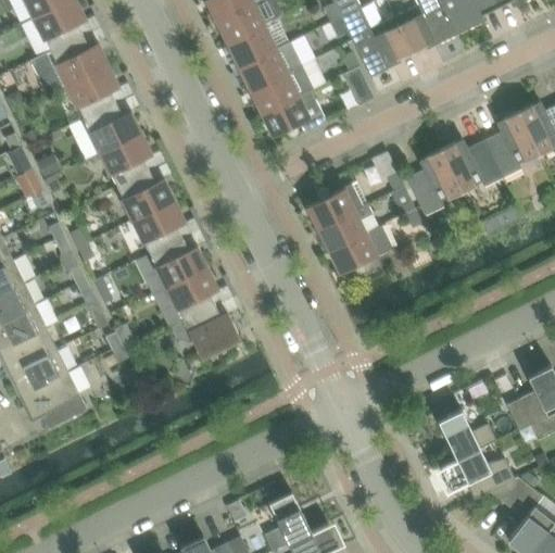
[(26,0),(36,19),(73,0),(26,0)]
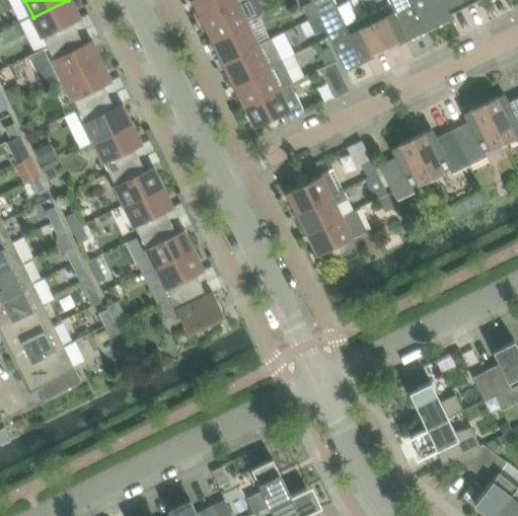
[(68,0),(33,17),(49,49),(79,34),(79,33),(74,35),(69,25),(80,20),(70,0),(68,0)]
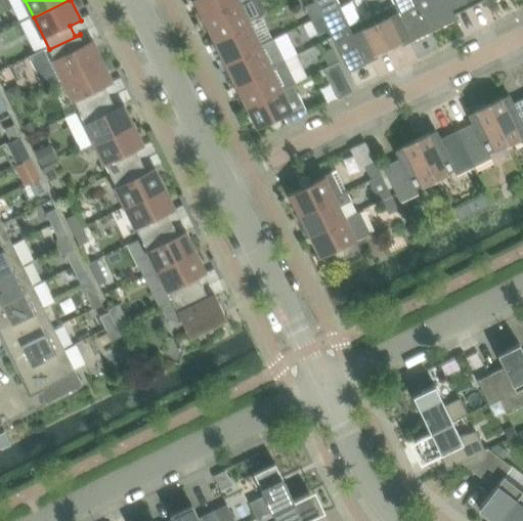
[(197,0),(207,20),(238,4),(238,3),(245,0),(197,0)]
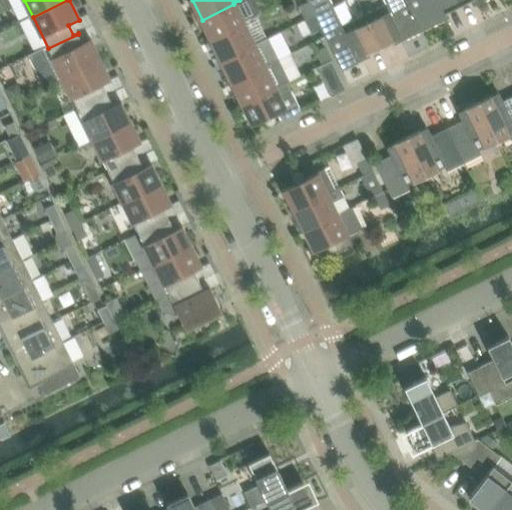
[(202,20),(212,41),(244,26),(261,18),(250,0),(242,0),(233,4),(202,20)]
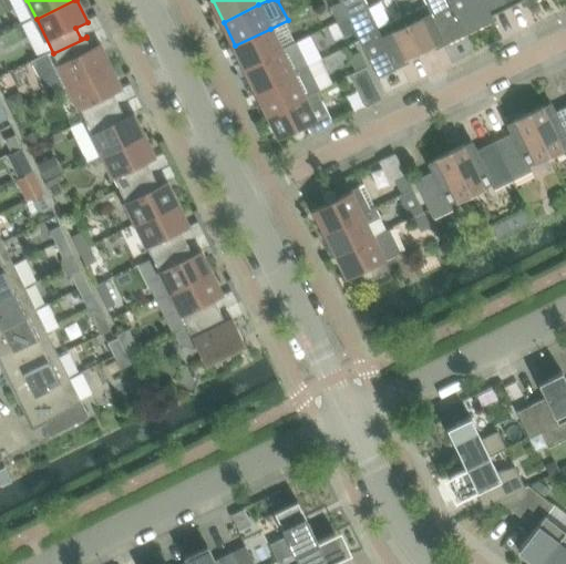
[(339,0),(349,19),(369,10),(364,0),(339,0)]
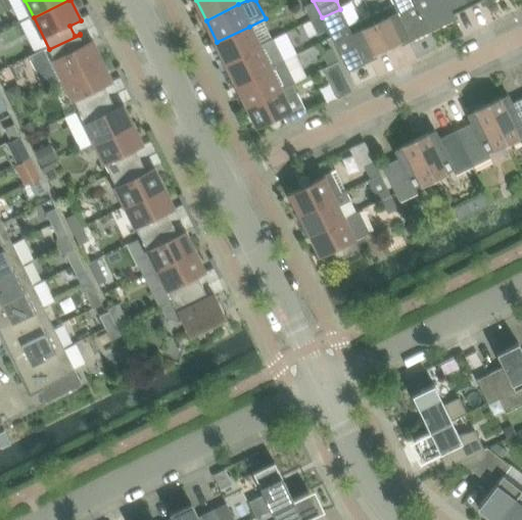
[(391,0),(395,6),(373,17),(388,49),(408,40),(409,44),(430,34),(414,0),(391,0)]
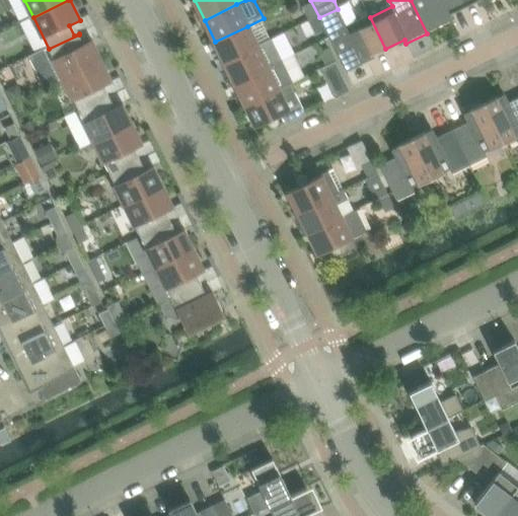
[(411,0),(427,33),(448,22),(447,19),(465,10),(460,0),(411,0)]
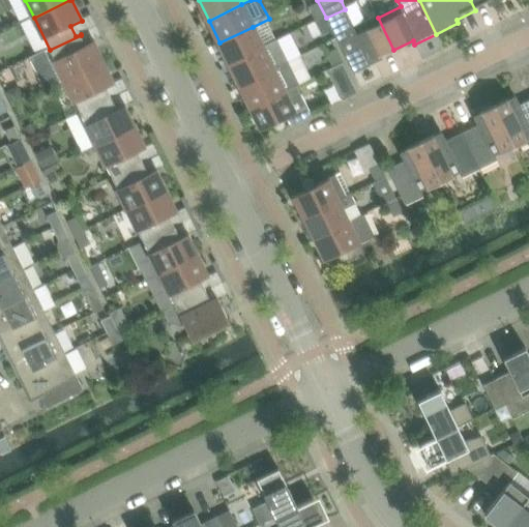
[(504,0),(470,0),(475,10),(495,1),(496,4),(504,0)]
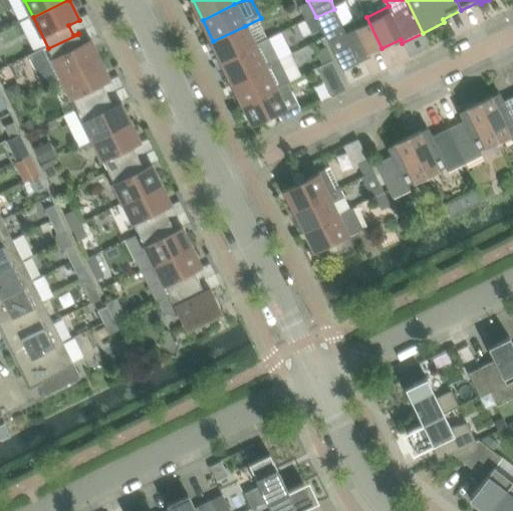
[(300,10),(306,22),(315,18),(310,6),(300,10)]
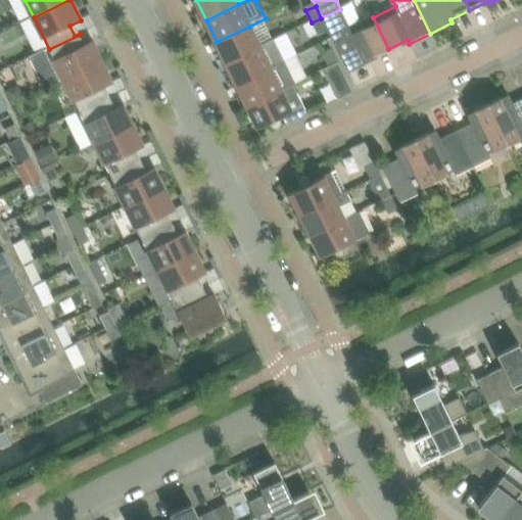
[(340,9),(322,17),(349,74),(371,62),(370,58),(388,49),(373,17),(350,29),(340,9)]
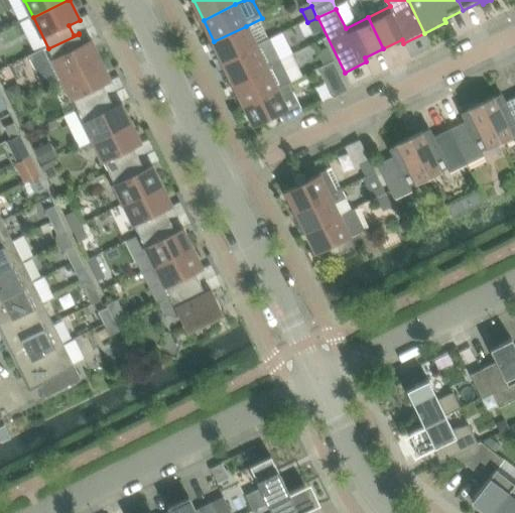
[(316,18),(307,22),(314,37),(325,32),(316,18)]
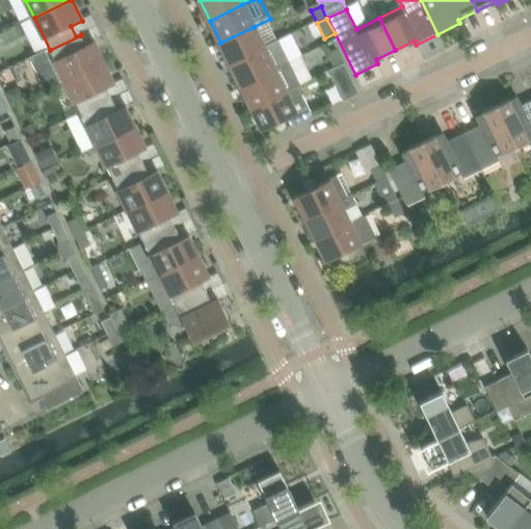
[(220,43),(232,65),(265,49),(254,27),(220,43)]
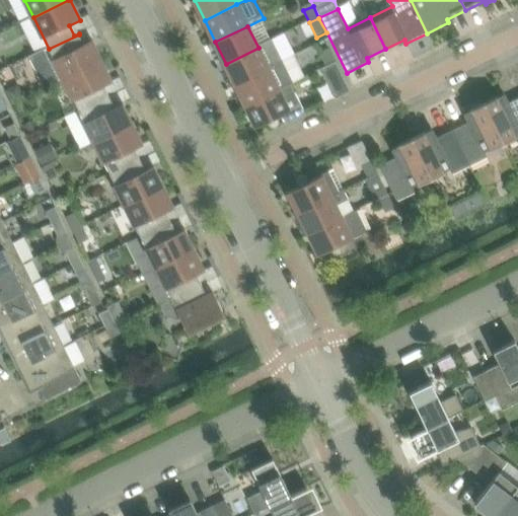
[(49,49),(29,59),(45,90),(64,80),(101,63),(90,42),(80,47),(75,37),(79,34),(49,49)]
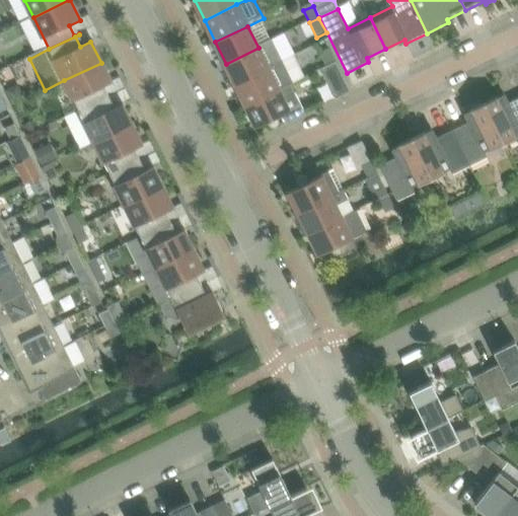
[(226,64),(236,85),(283,63),(272,42),(259,48),(226,64)]
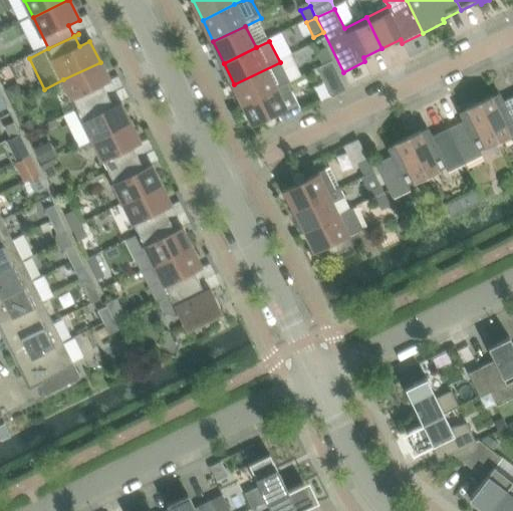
[(326,49),(316,54),(323,67),(333,62),(326,49)]
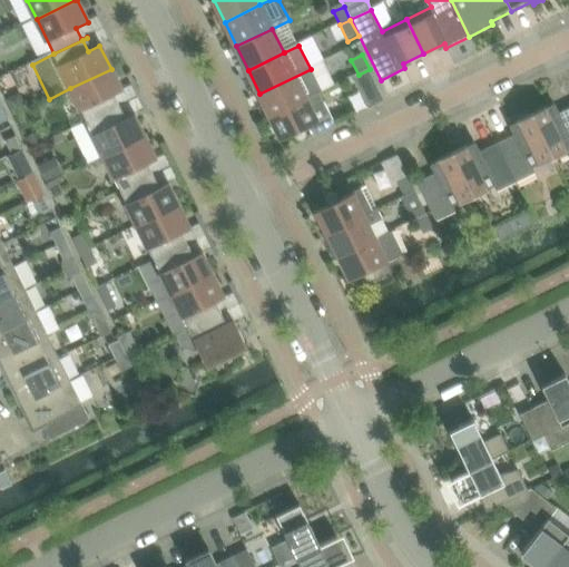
[(70,88),(88,123),(120,107),(120,106),(116,108),(110,97),(123,91),(111,69),(70,88)]
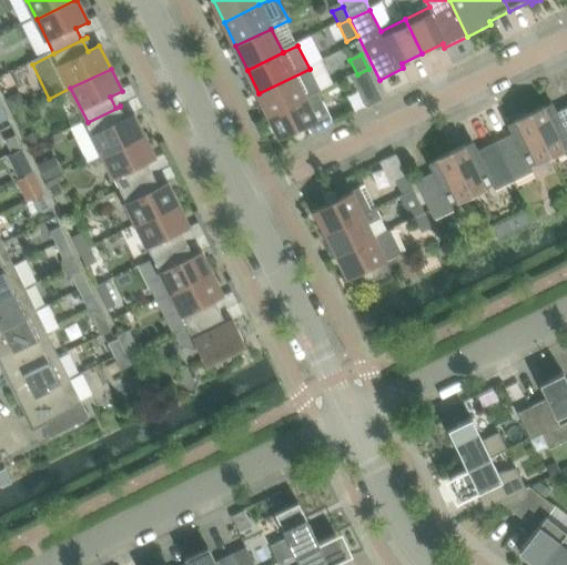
[(259,93),(271,118),(319,93),(321,92),(310,69),(259,93)]
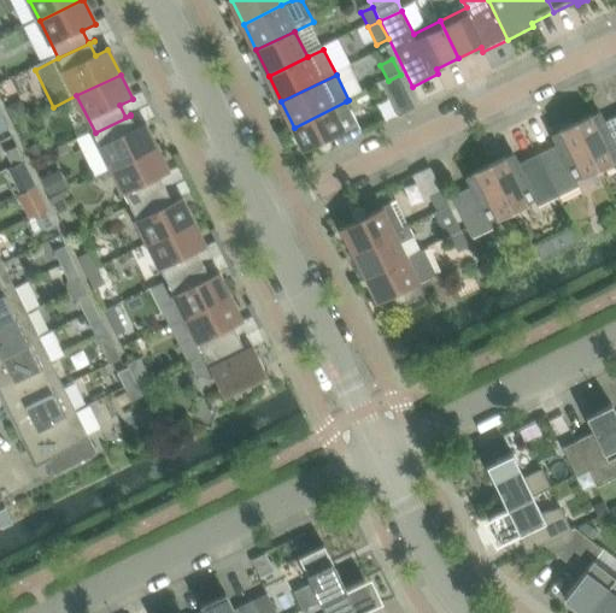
[(382,83),(400,119),(417,111),(400,75),(388,81),(382,83)]
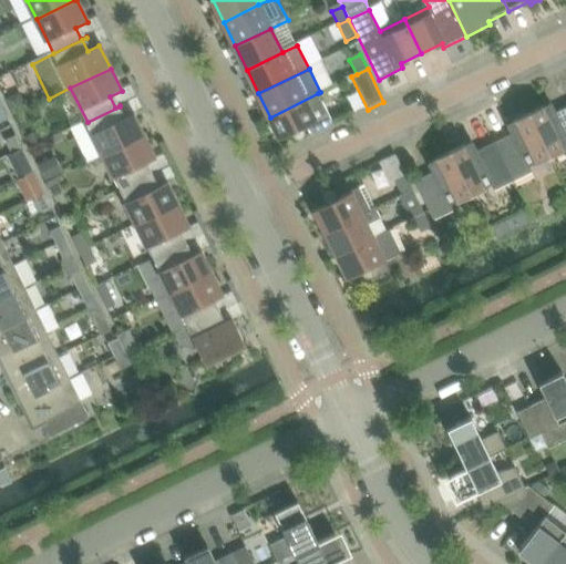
[(318,93),(270,118),(281,140),(292,134),(294,137),(295,139),(296,139),(297,140),(298,140),(300,141),(301,140),(304,140),(305,137),(306,136),(306,134),(306,133),(305,131),(307,130),(310,137),(333,125),(318,93)]
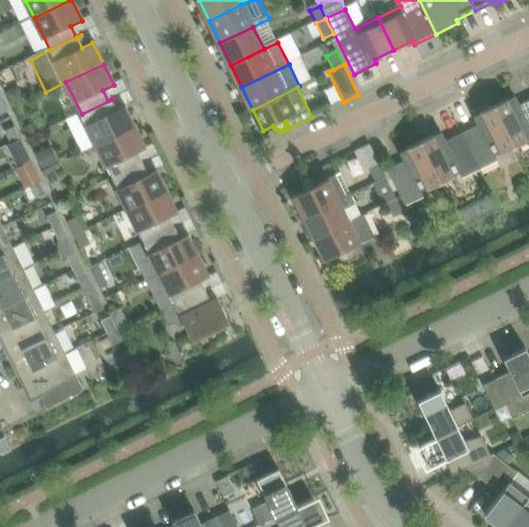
[(5,94),(11,108),(12,108),(25,101),(22,94),(12,91),(5,94)]
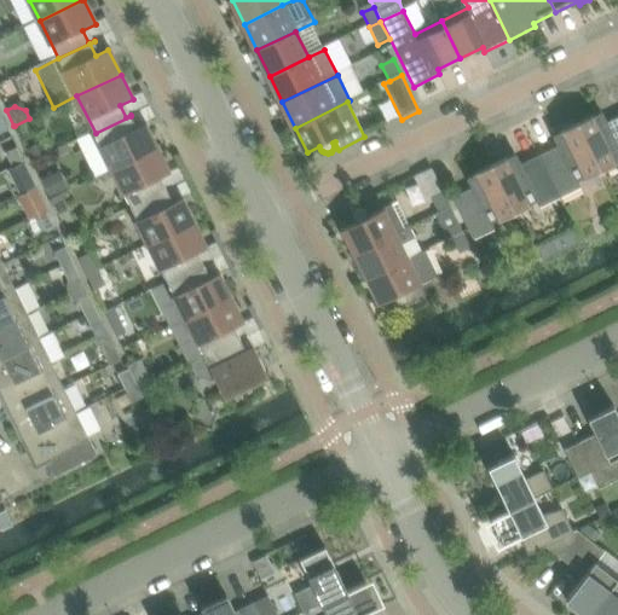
[(96,133),(114,170),(157,150),(145,125),(132,132),(126,120),(132,116),(131,116),(96,133)]
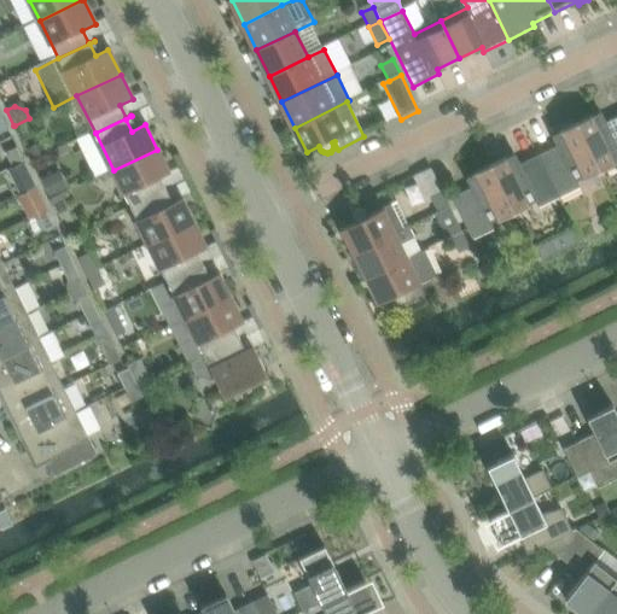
[(593,118),(577,126),(600,171),(616,163),(615,162),(616,161),(616,121),(606,126),(601,116),(594,120),(593,118)]
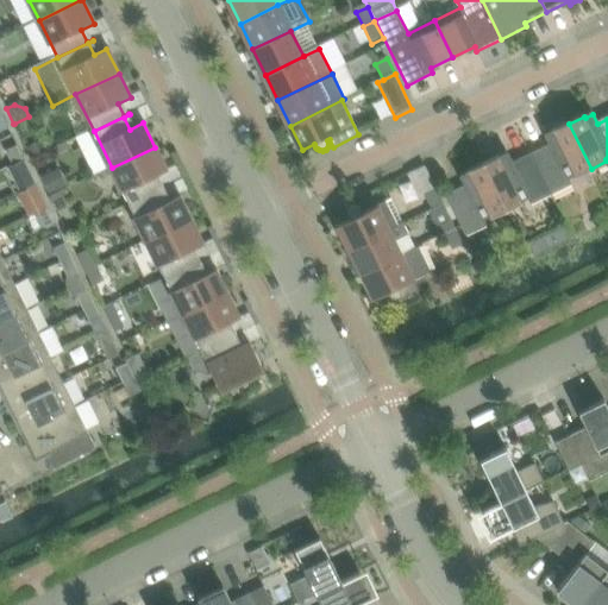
[(552,146),(532,156),(552,196),(574,187),(569,178),(575,175),(576,176),(591,169),(569,124),(553,131),(555,133),(547,137),(552,146)]
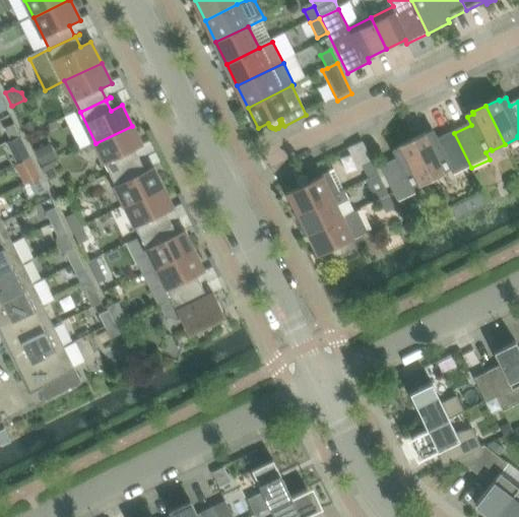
[(36,123),(23,128),(27,137),(40,132),(36,123)]
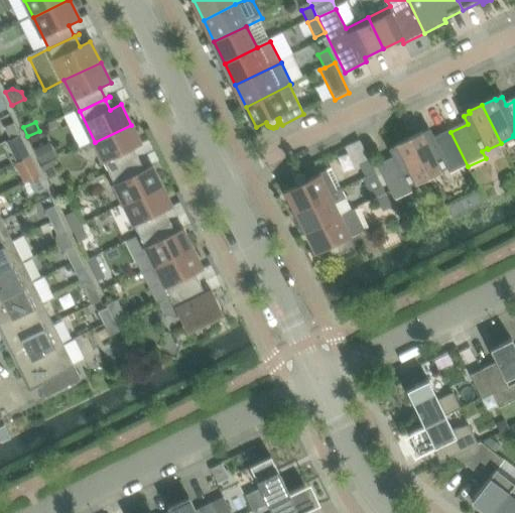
[(95,142),(110,173),(140,159),(139,158),(135,161),(130,151),(141,145),(131,125),(95,142)]
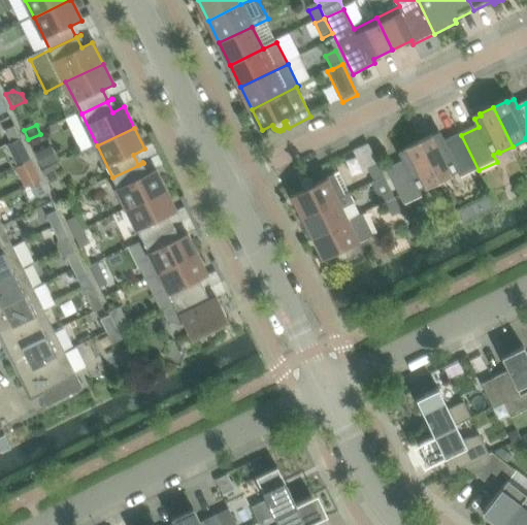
[(15,129),(6,133),(6,134),(11,144),(21,140),(15,129)]
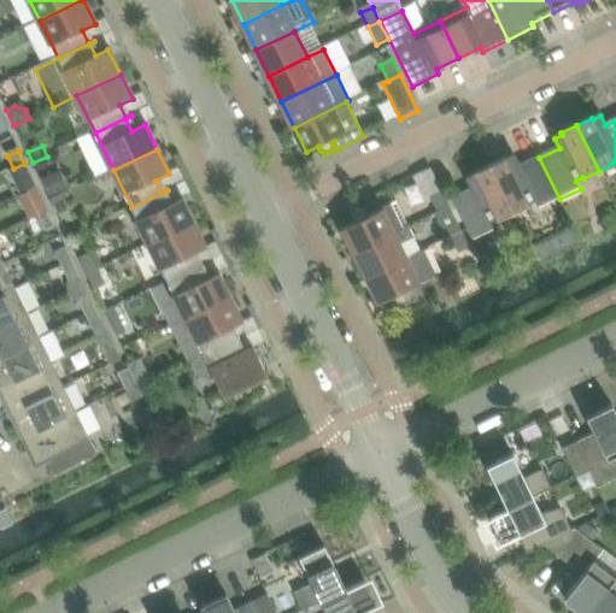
[(506,159),(491,168),(514,212),(529,205),(528,204),(534,200),(539,208),(559,199),(539,158),(520,168),(515,157),(508,161),(506,159)]
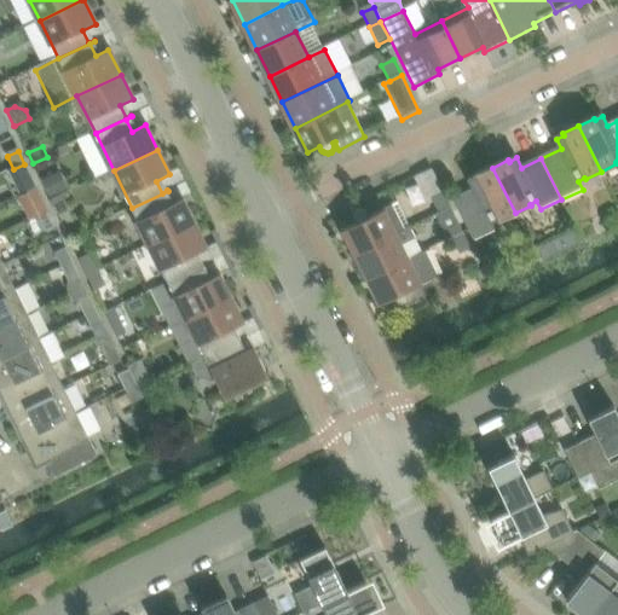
[(24,164),(13,169),(21,186),(32,180),(24,164)]
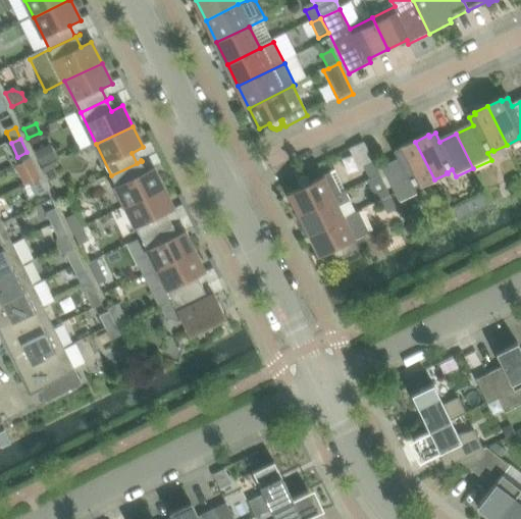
[(434,179),(415,142),(402,148),(403,149),(396,152),(400,161),(383,169),(383,168),(382,168),(400,204),(418,195),(415,188),(420,186),(421,187),(434,179)]
